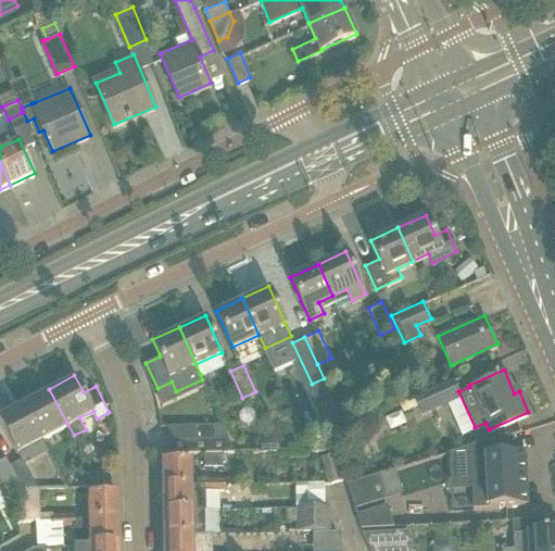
[(458,393),(452,378),(415,395),(423,410),(458,393)]
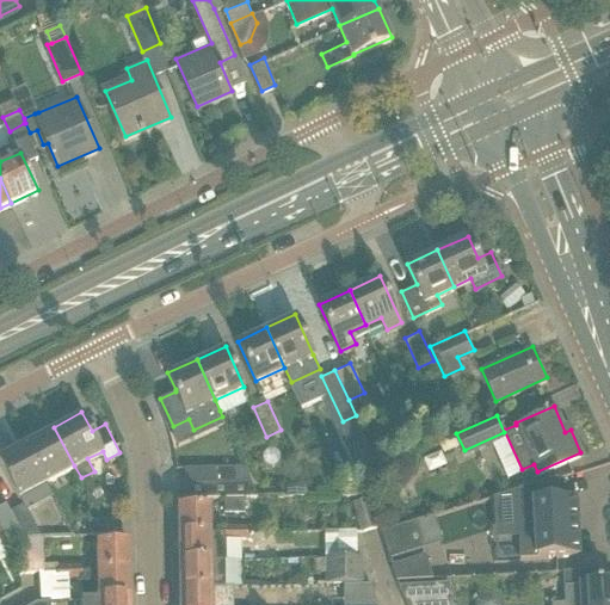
[(74,465),(54,427),(26,442),(47,480),(74,465)]
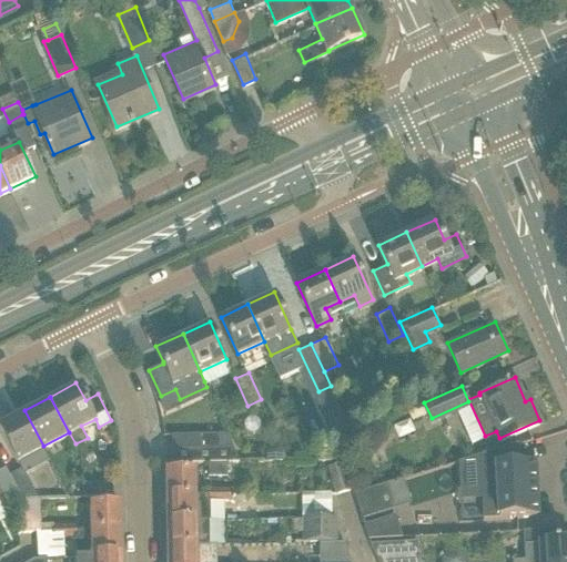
[(43,446),(24,410),(0,422),(0,427),(18,460),(43,446)]
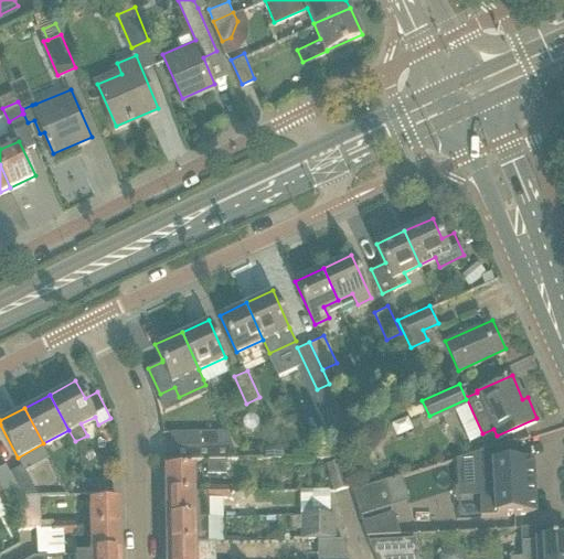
[(214,430),(201,430),(171,430),(172,444),(214,443),(214,442),(214,430)]
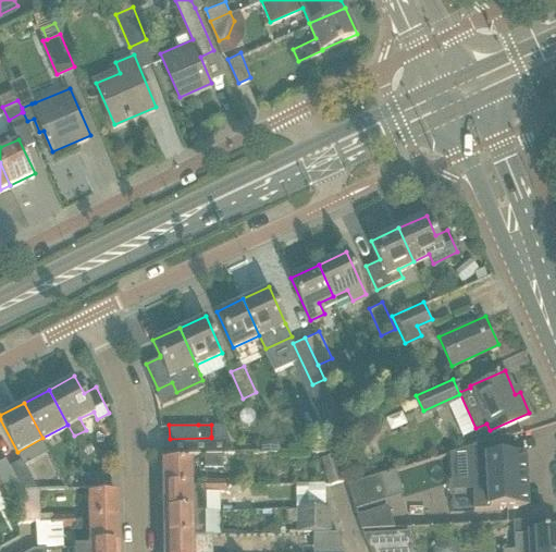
[(509,432),(470,444),(473,507),(527,504),(523,452),(510,452),(509,432)]
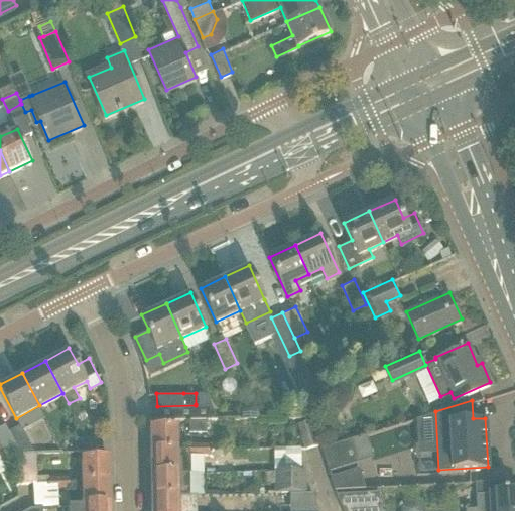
[(329,401),(323,414),(336,419),(341,407),(329,401)]
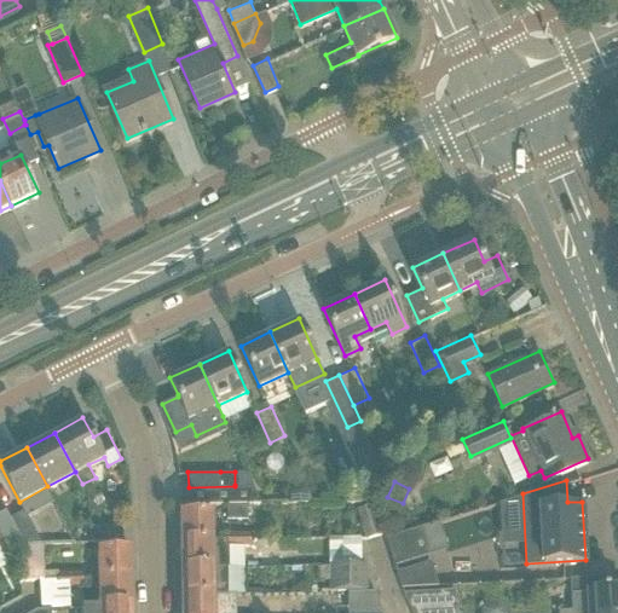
[(235,486),(189,487),(189,502),(227,501),(249,501),(261,501),(254,485),(235,485),(235,486)]
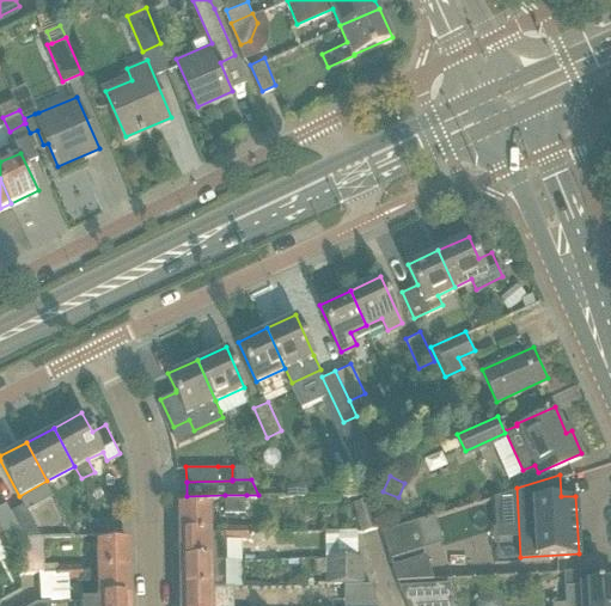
[(246,495),(225,495),(225,509),(246,509),(246,495)]
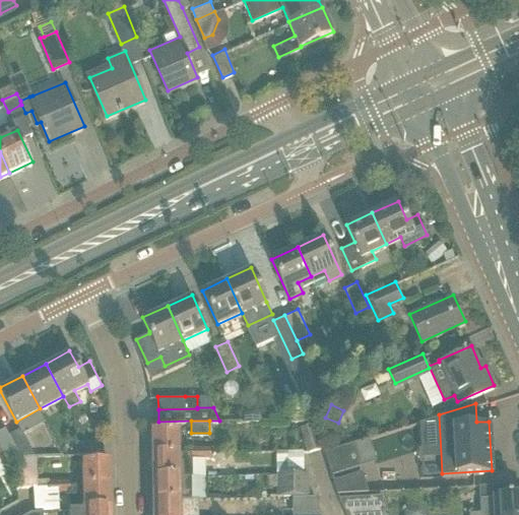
[(301,425),(308,450),(321,445),(314,421),(301,425)]
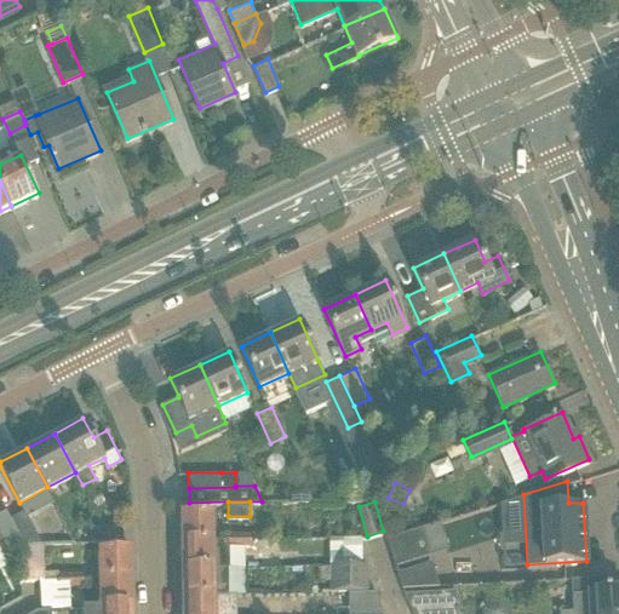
[(26,543),(11,516),(6,508),(0,510),(0,528),(7,543),(22,543),(26,543)]
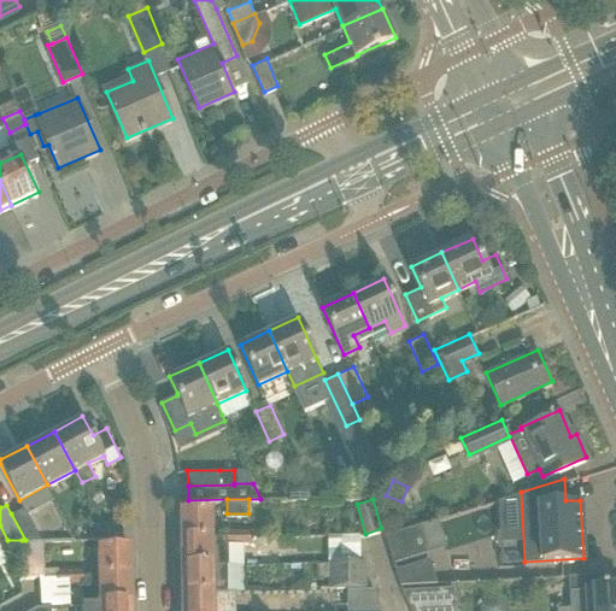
[(24,506),(11,513),(25,540),(42,539),(24,506)]
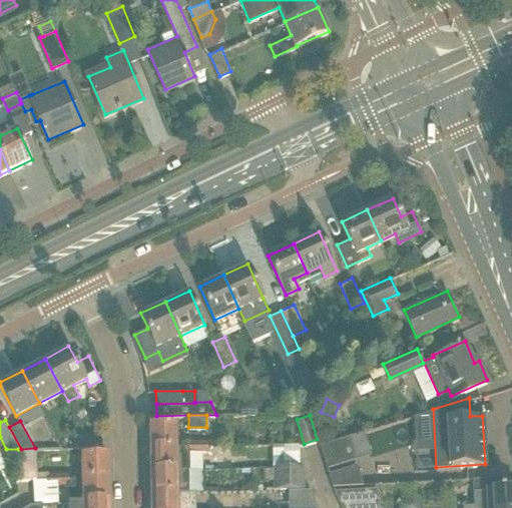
[(150,445),(177,445),(176,421),(149,422),(150,445)]
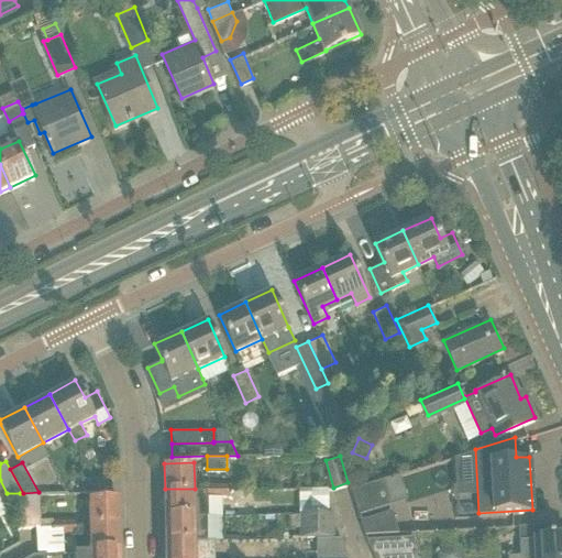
[(83,491),(112,491),(112,477),(83,478),(83,491)]
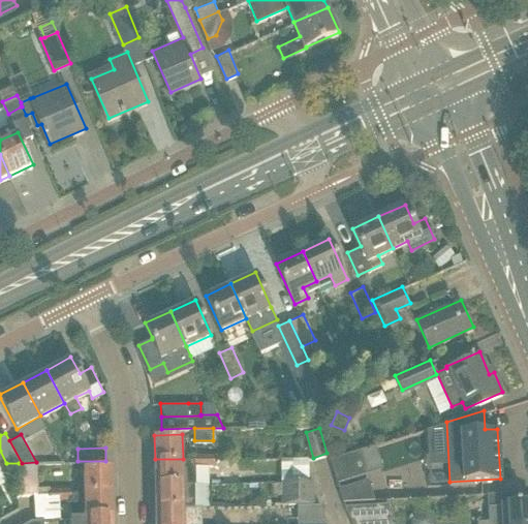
[(360,449),(330,457),(337,482),(367,472),(360,449)]
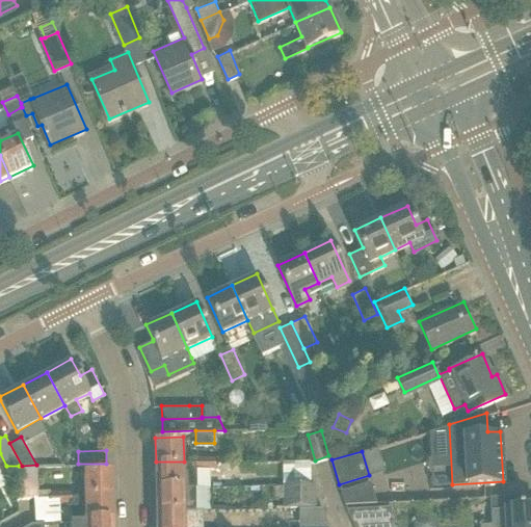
[(208,467),(208,456),(196,457),(196,460),(196,467),(208,467)]
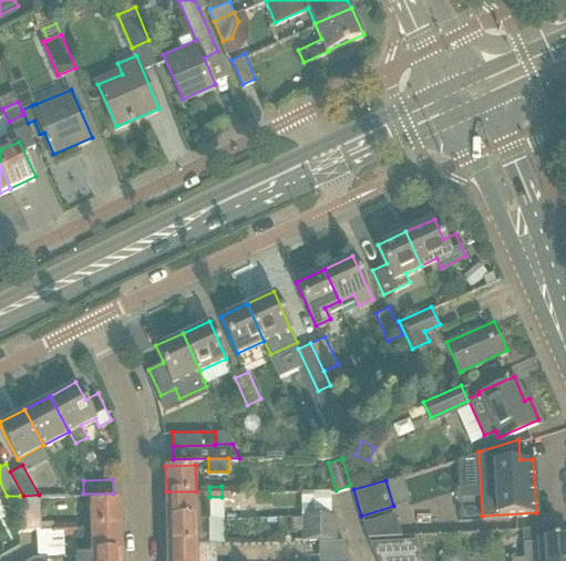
[(222,486),(222,497),(234,496),(233,486),(222,486)]
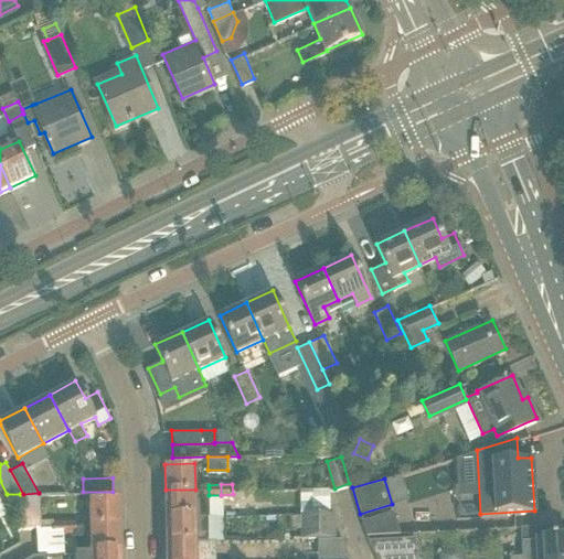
[(300,514),(336,513),(336,512),(329,512),(329,487),(300,487),(300,514)]
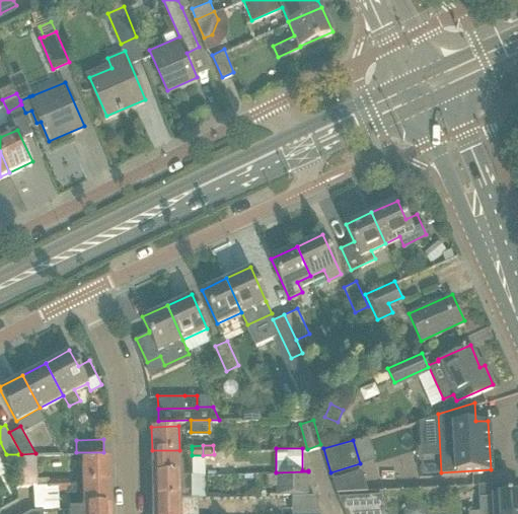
[(179,450),(152,450),(152,473),(192,473),(192,455),(192,449),(179,450)]
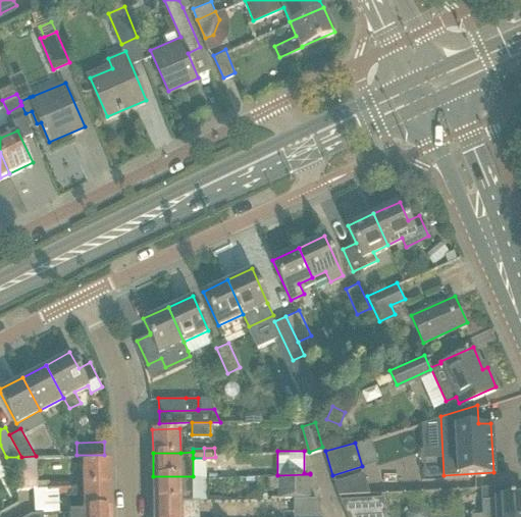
[(21,457),(18,457),(18,486),(34,486),(50,485),(50,492),(58,492),(61,492),(61,480),(50,481),(50,478),(38,478),(37,456),(36,456),(21,457)]
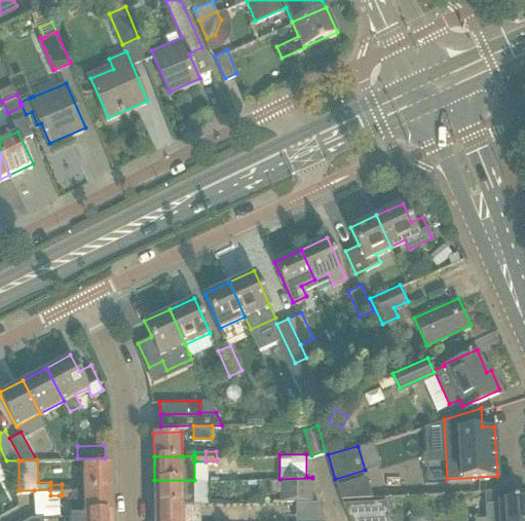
[(111,463),(90,464),(82,464),(83,489),(111,488),(111,463)]
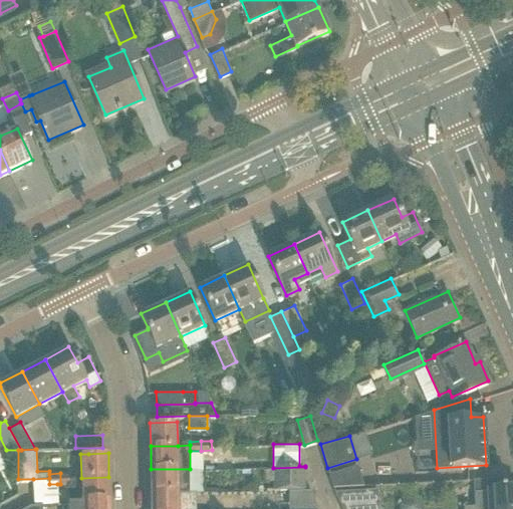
[(333,486),(334,486),(364,485),(358,465),(329,473),(333,486)]
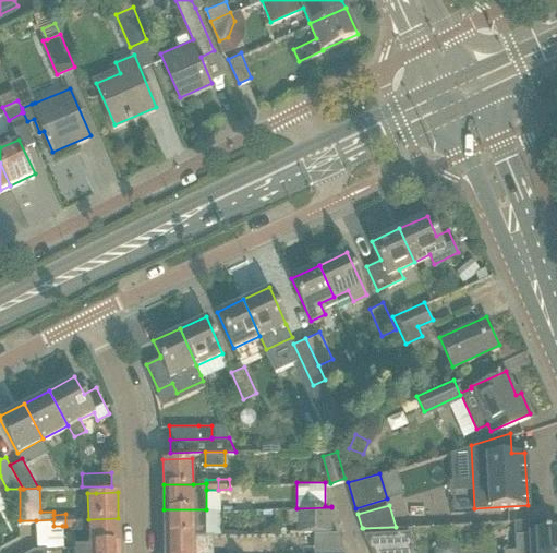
[(331,531),(331,507),(297,508),(297,530),(315,530),(315,531),(331,531)]
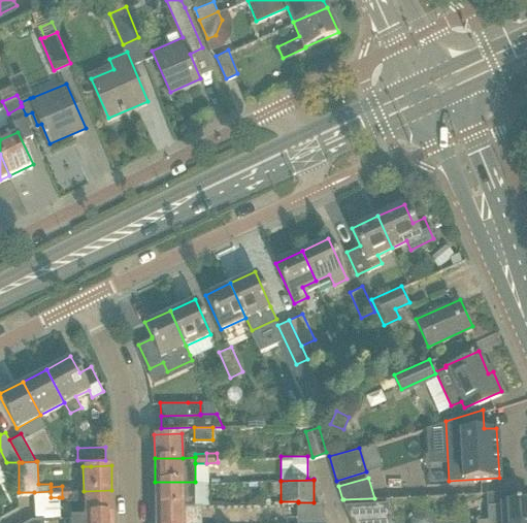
[(196,505),(195,482),(155,482),(156,505),(196,505)]
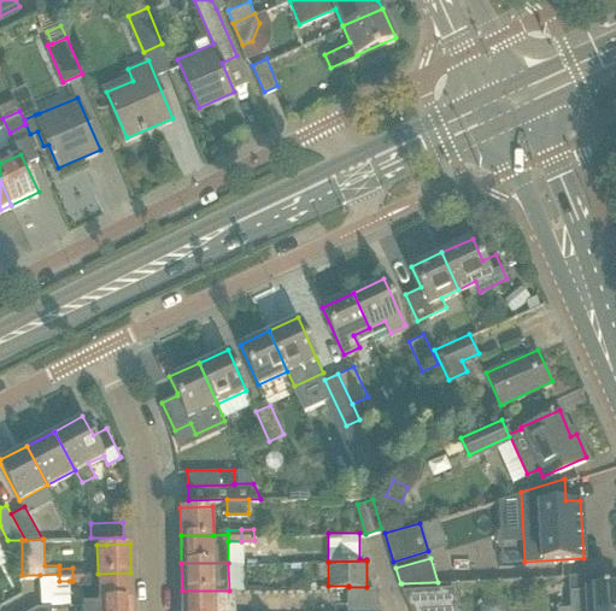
[(84,568),(72,568),(72,581),(86,581),(84,568)]
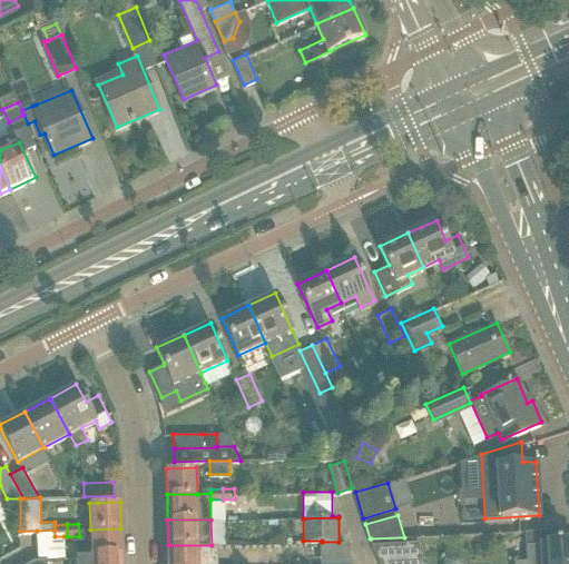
[(120,528),(90,530),(91,555),(92,555),(92,554),(121,554),(120,528)]
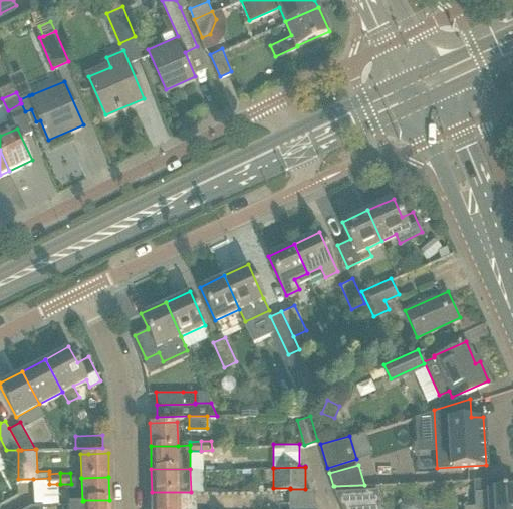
[(49,478),(33,479),(34,504),(35,504),(43,503),(58,502),(57,484),(49,484),(49,478)]
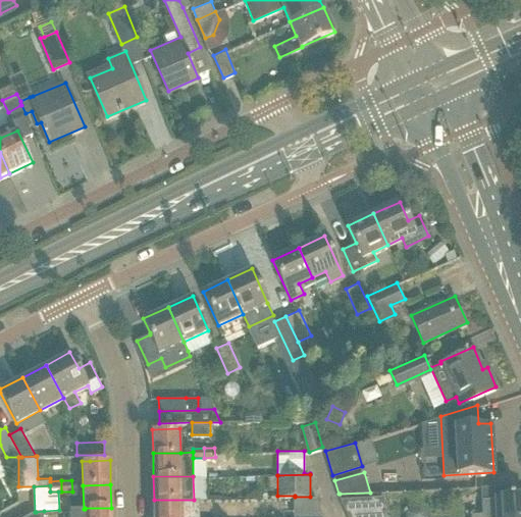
[(481,509),(482,513),(471,513),(471,516),(520,516),(520,495),(514,496),(514,495),(510,495),(510,496),(481,498),(481,509)]
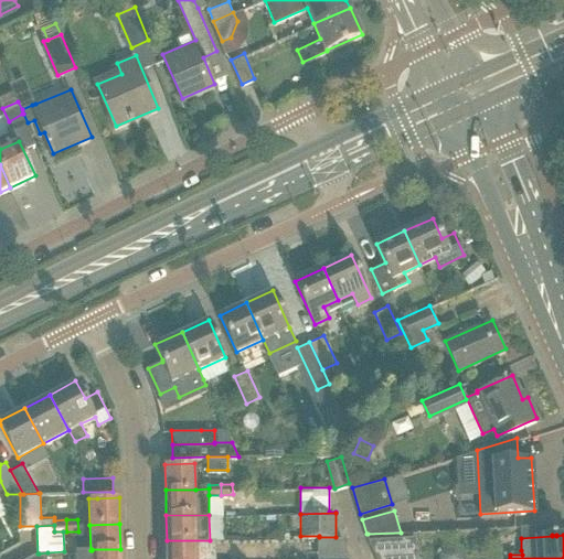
[(376,558),(416,558),(415,536),(370,539),(376,558)]
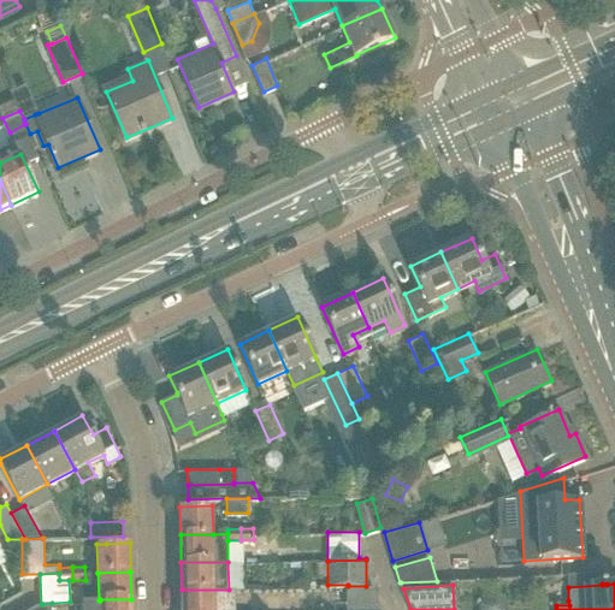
[(366,586),(348,586),(348,609),(382,609),(374,586),(366,586)]
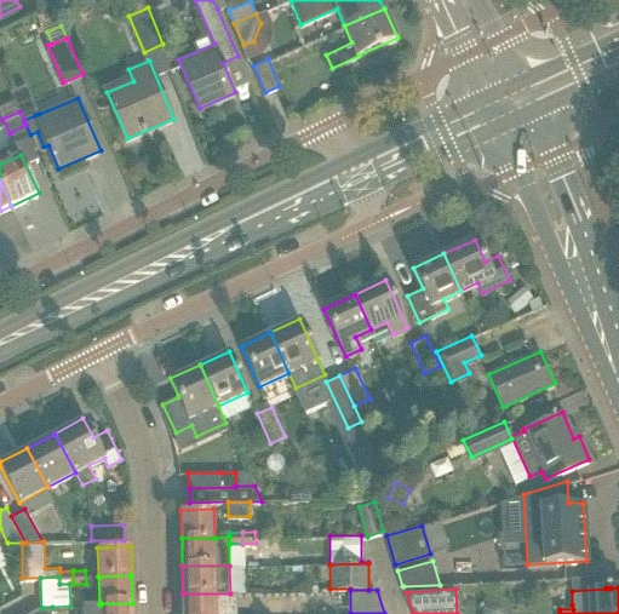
[(236,613),(238,592),(230,594),(183,594),(183,613),(236,613)]
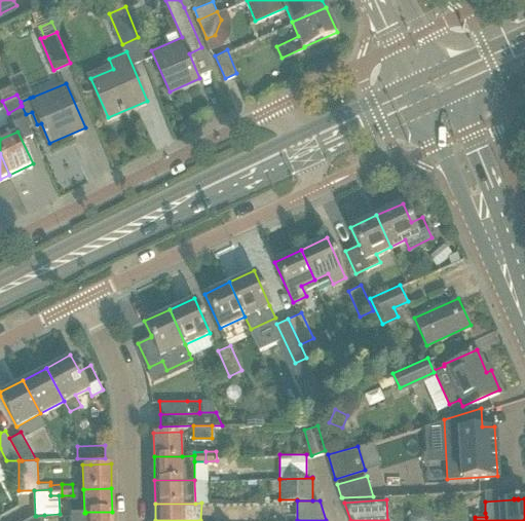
[(112,520),(112,512),(85,512),(85,513),(84,513),(70,513),(70,520),(112,520)]
